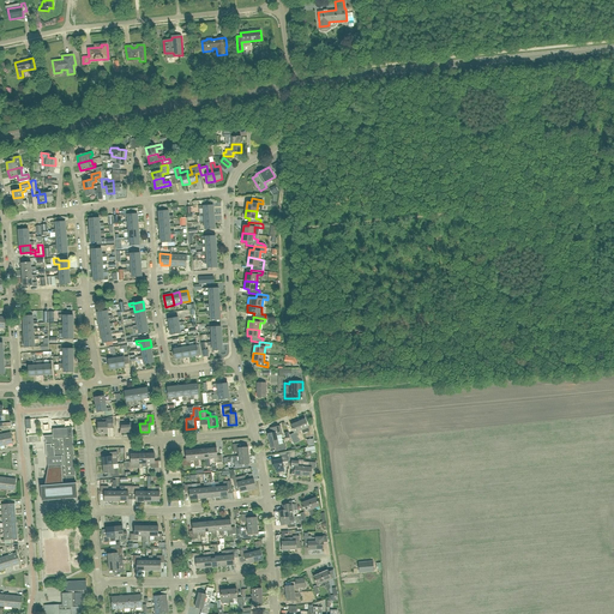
[(112,419),(107,419),(102,419),(102,422),(97,422),(98,433),(108,433),(108,428),(112,428),(112,419)]
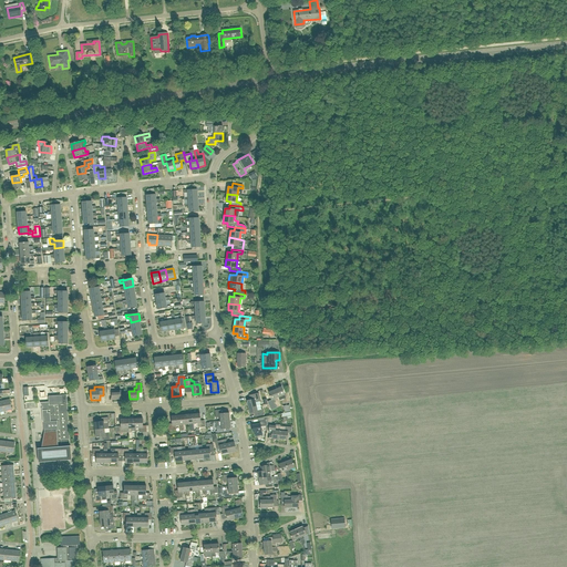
[(279,401),(284,399),(286,398),(281,387),(275,390),(278,398),(279,401)]
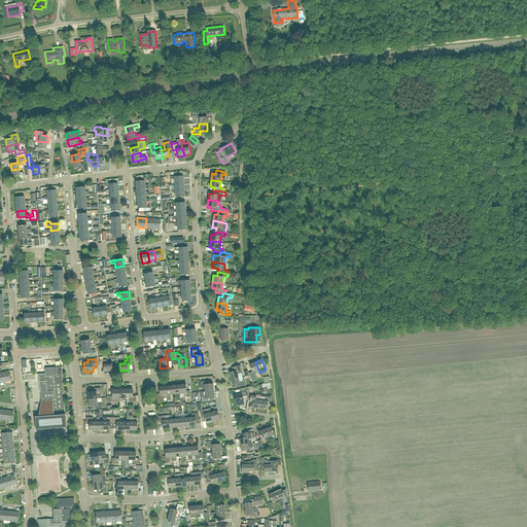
[(100,366),(104,366),(105,372),(112,371),(112,363),(107,363),(107,360),(100,360),(100,366)]
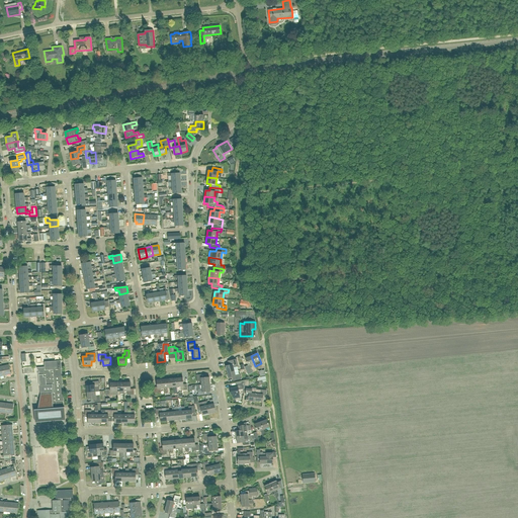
[(251,364),(254,363),(251,356),(245,358),(248,365),(245,367),(248,374),(253,372),(251,368),(252,367),(251,364)]
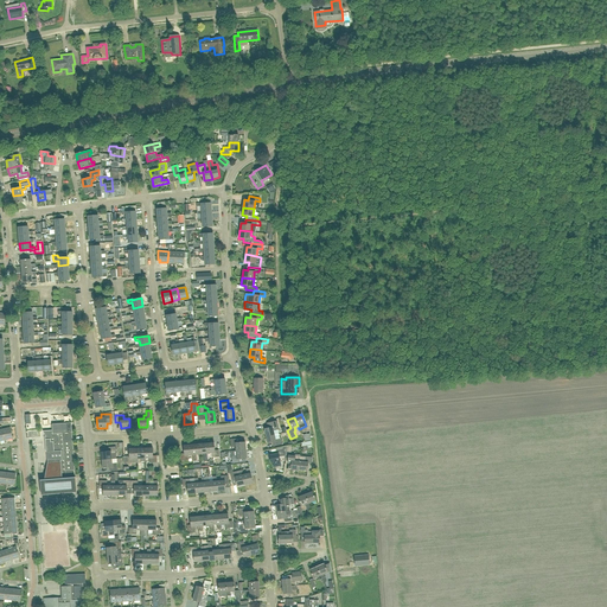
[(268,428),(263,429),(264,430),(263,432),(264,434),(266,435),(266,438),(274,435),(273,430),(279,429),(276,421),(267,423),(268,428)]
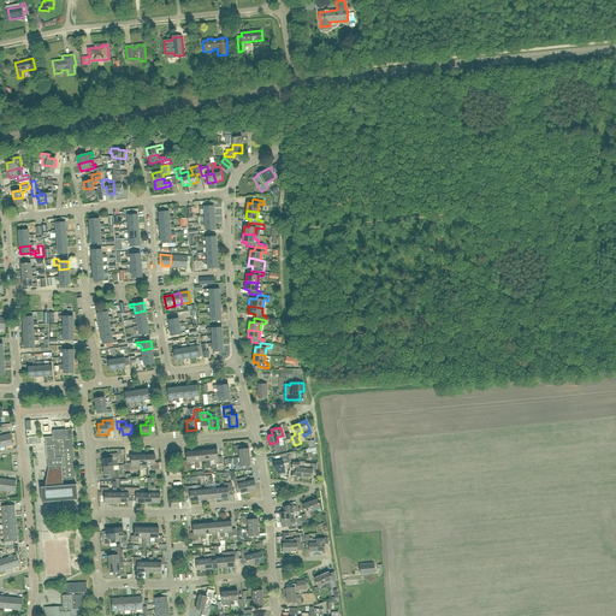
[(47,458),(49,486),(41,487),(42,502),(78,498),(77,484),(76,484),(76,478),(72,428),(53,431),(53,437),(43,437),(46,443),(47,443),(47,445),(46,445),(47,458)]
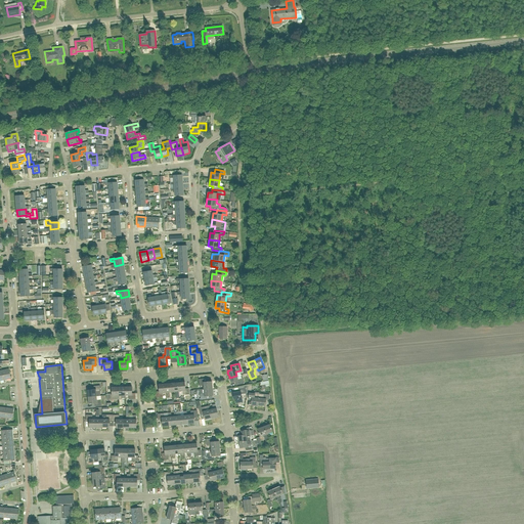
[(2,370),(4,381),(11,379),(9,369),(2,370)]
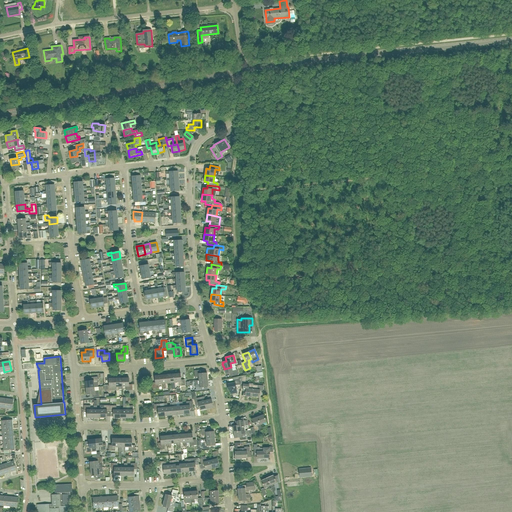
[(231,367),(224,369),(224,370),(224,373),(225,373),(226,375),(231,373),(232,376),(238,375),(236,369),(232,370),(231,367)]
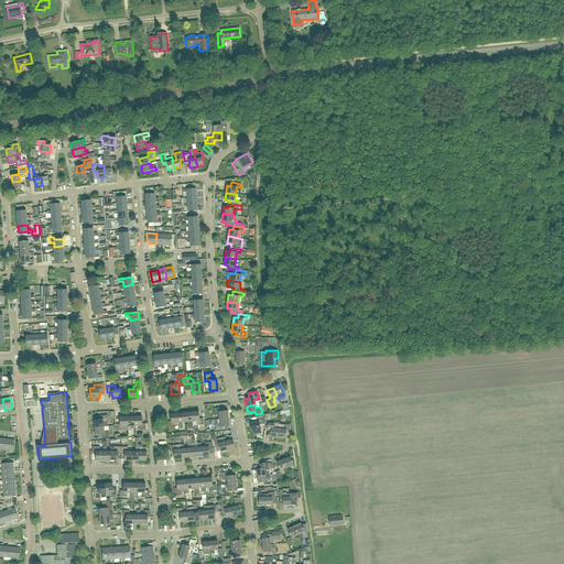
[(214,408),(214,412),(215,415),(218,415),(219,420),(229,419),(228,411),(220,412),(220,408),(214,408)]
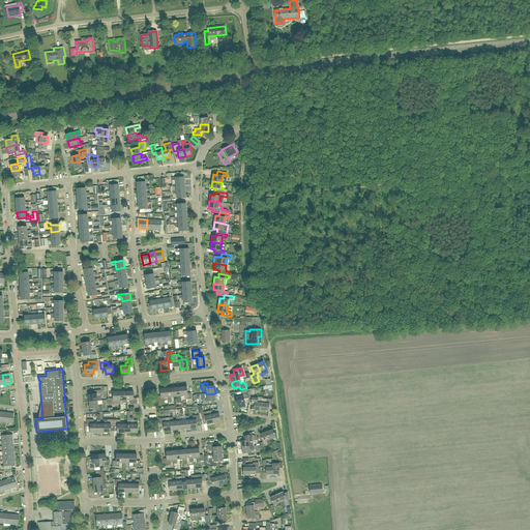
[(190,392),(187,393),(186,386),(180,387),(181,395),(184,395),(185,400),(188,399),(192,399),(190,392)]
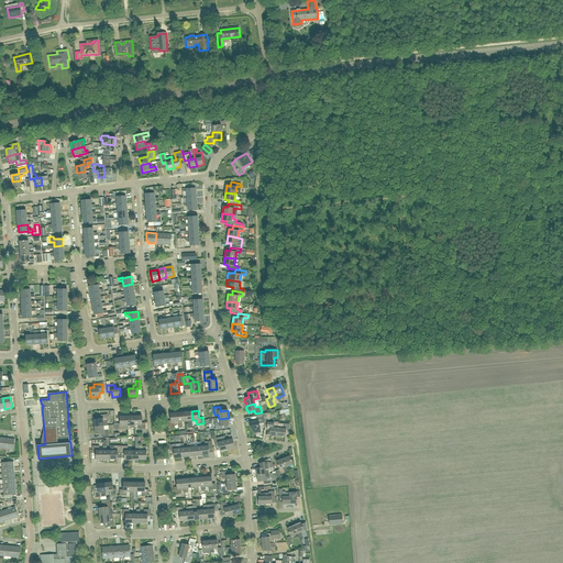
[(167,427),(172,427),(175,427),(175,422),(178,422),(177,412),(169,414),(170,420),(167,421),(167,427)]
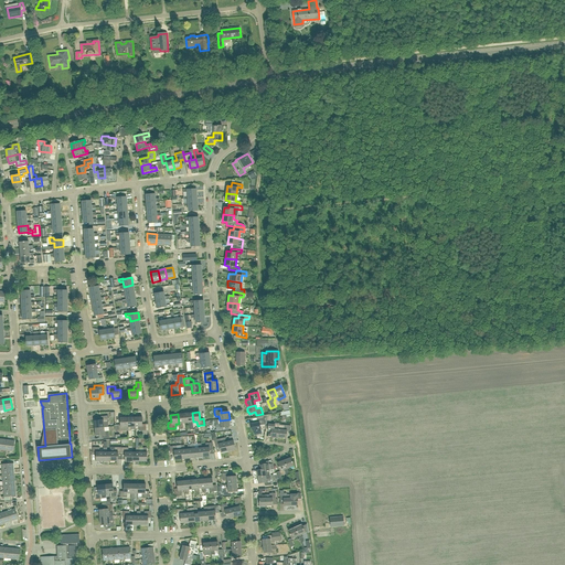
[(252,430),(254,430),(255,435),(262,434),(259,425),(265,425),(265,424),(266,424),(267,420),(266,420),(267,415),(263,416),(263,417),(257,418),(258,423),(255,423),(254,422),(249,423),(251,427),(252,427),(252,430)]
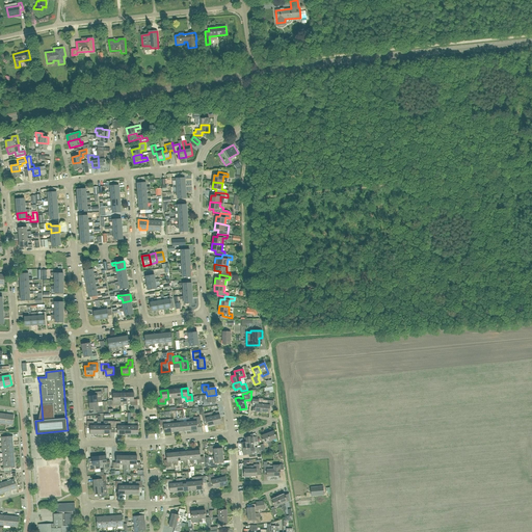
[(96,392),(96,395),(88,396),(89,403),(99,402),(99,401),(103,401),(102,398),(102,395),(101,392),(96,392)]
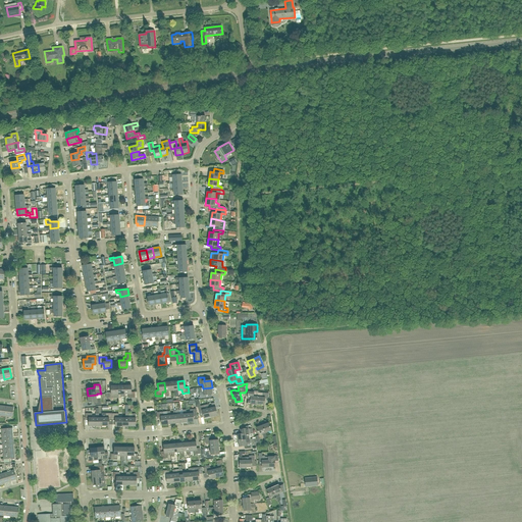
[(124,384),(124,394),(128,394),(128,398),(132,398),(136,398),(135,392),(132,392),(132,384),(124,384)]
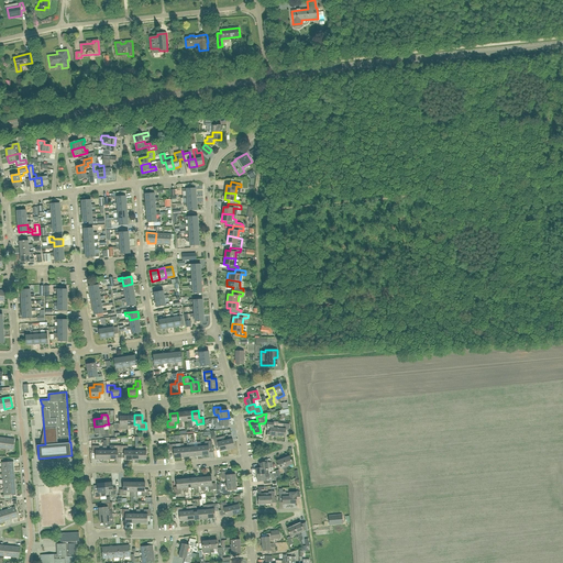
[(128,416),(120,416),(120,424),(114,426),(114,430),(124,430),(123,424),(128,424),(128,416)]
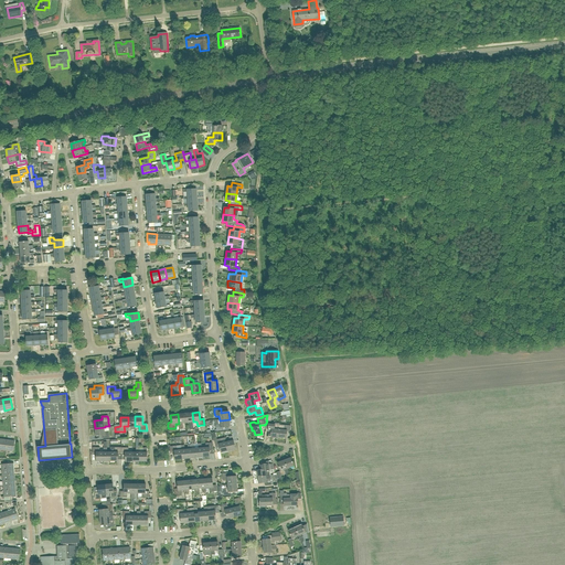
[(223,430),(222,427),(230,426),(230,419),(220,420),(220,424),(215,424),(216,428),(216,432),(223,430)]
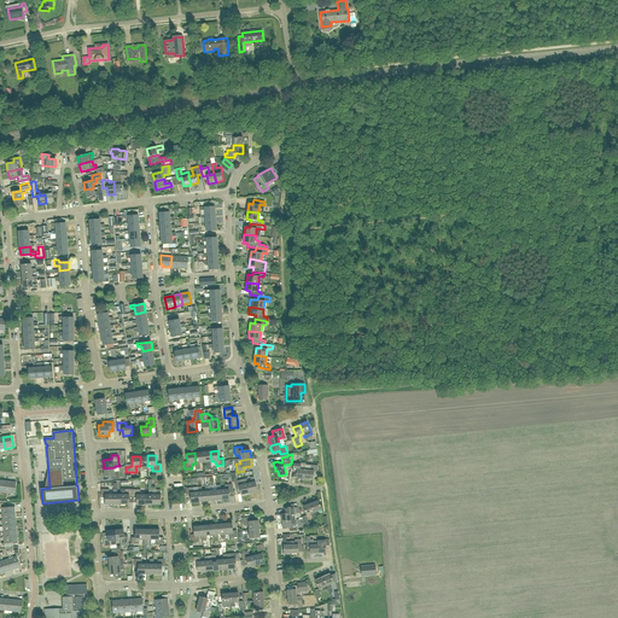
[(303,478),(304,478),(305,464),(293,462),(292,470),(296,470),(296,477),(299,477),(299,479),(303,479),(303,478)]
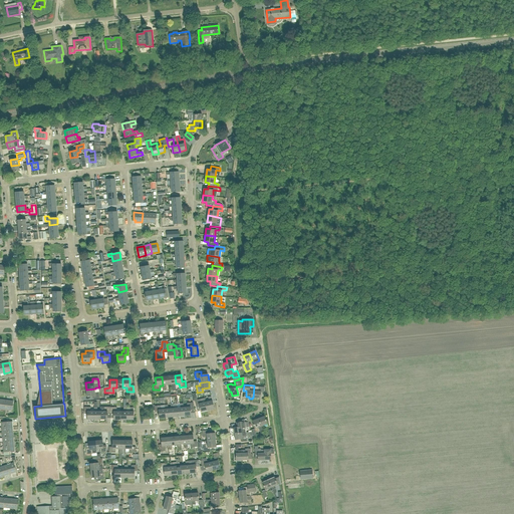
[(258,387),(254,386),(253,398),(260,398),(260,392),(263,393),(264,387),(258,387)]
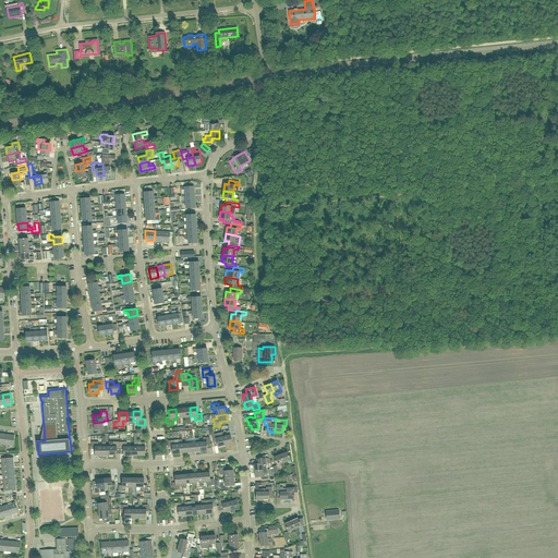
[(108,433),(108,429),(108,425),(104,426),(104,422),(94,423),(94,431),(101,429),(101,433),(108,433)]
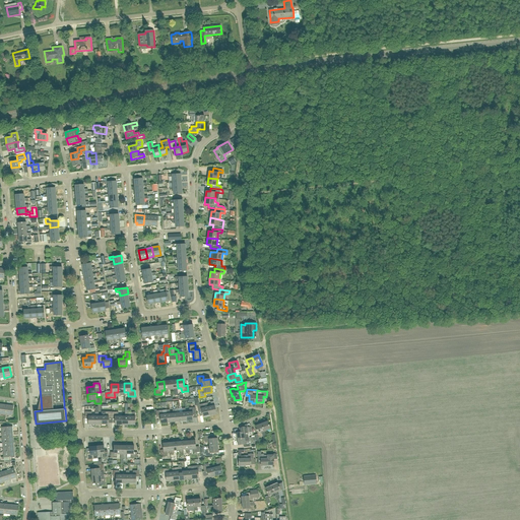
[(208,406),(210,415),(216,413),(213,400),(210,401),(211,405),(208,406)]
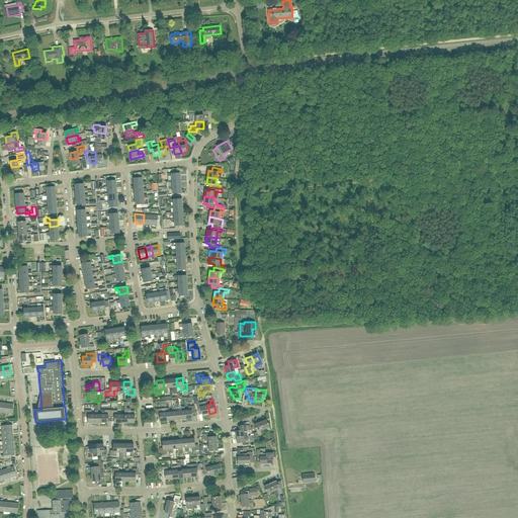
[(197,410),(200,409),(202,415),(209,414),(207,405),(203,406),(202,402),(196,404),(197,410)]
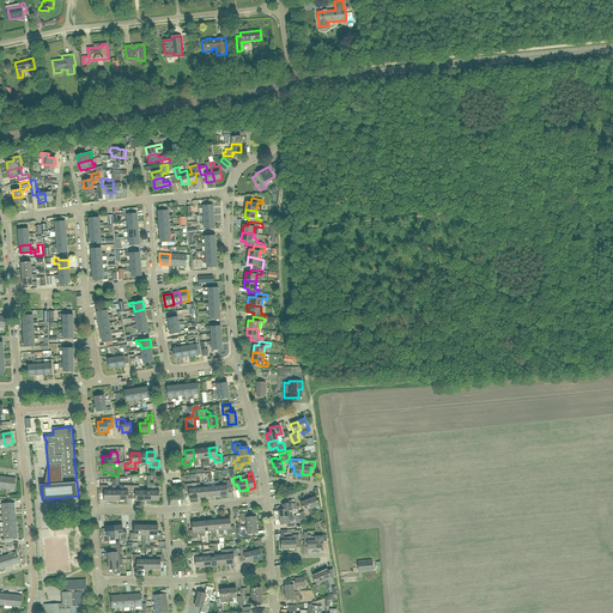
[(230,480),(226,480),(223,480),(223,485),(219,486),(220,496),(228,495),(228,487),(231,487),(230,480)]
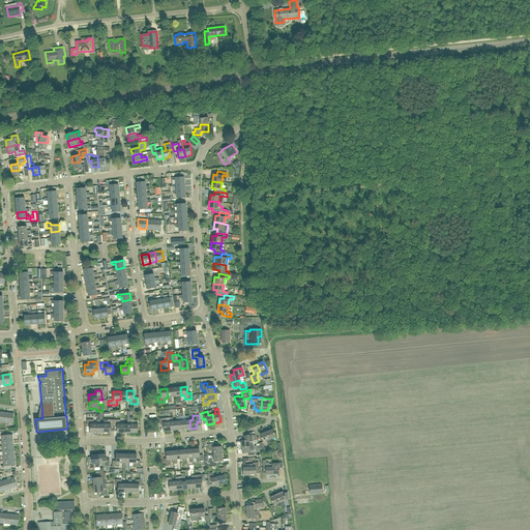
[(163,428),(164,428),(164,432),(171,431),(170,421),(167,422),(166,418),(163,419),(163,418),(159,418),(159,424),(163,424),(163,428)]
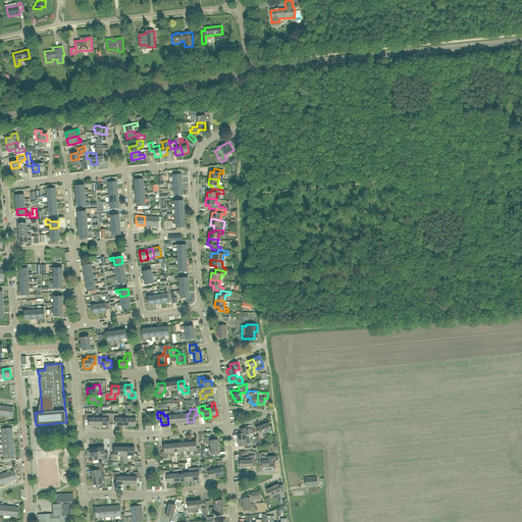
[(112,413),(109,413),(106,413),(106,417),(102,417),(102,426),(109,426),(109,419),(112,419),(112,413)]
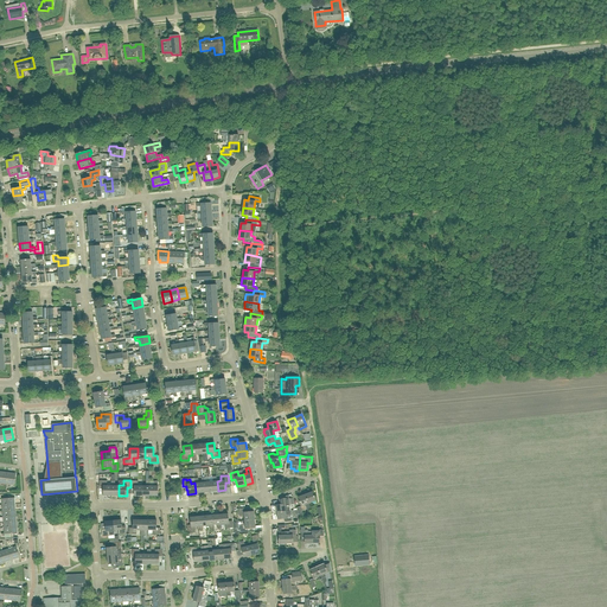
[(131,487),(134,487),(134,497),(142,497),(142,485),(138,485),(138,480),(131,480),(131,487)]
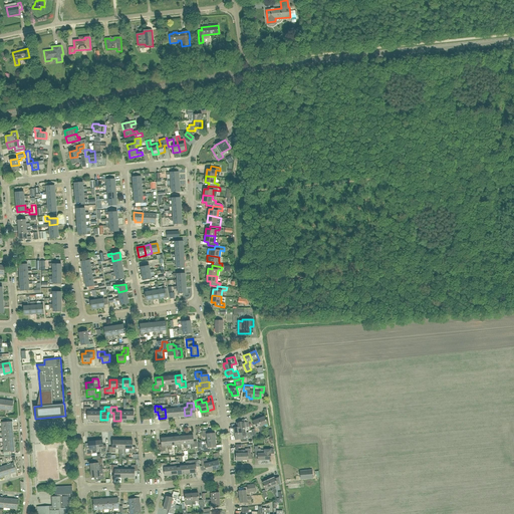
[(264,416),(258,419),(261,426),(267,424),(264,416)]
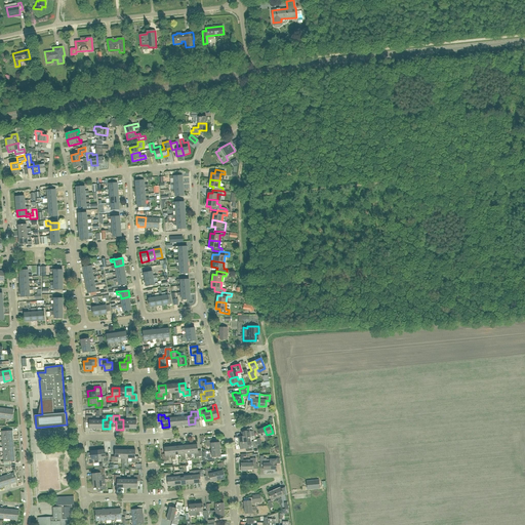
[(251,442),(250,438),(249,428),(242,431),(242,437),(239,437),(239,443),(251,442)]
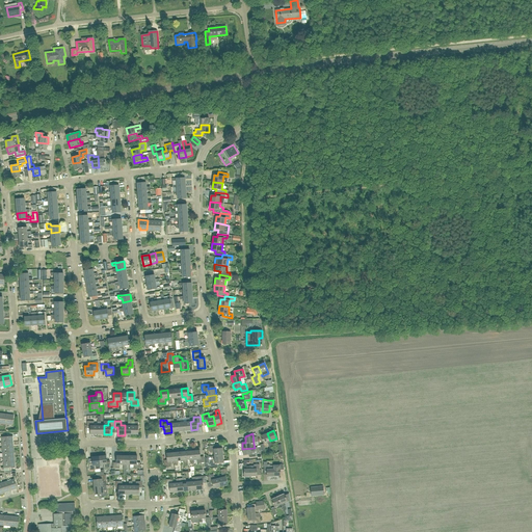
[(272,446),(270,441),(267,433),(261,435),(264,444),(267,442),(269,448),(272,446)]
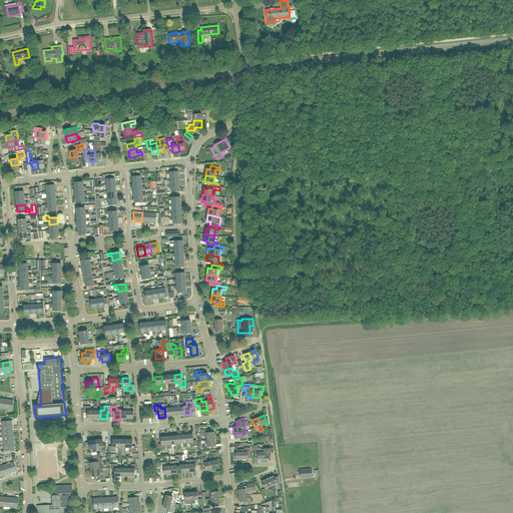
[(201,430),(201,433),(202,436),(206,436),(206,440),(215,439),(214,432),(207,433),(207,429),(201,430)]
